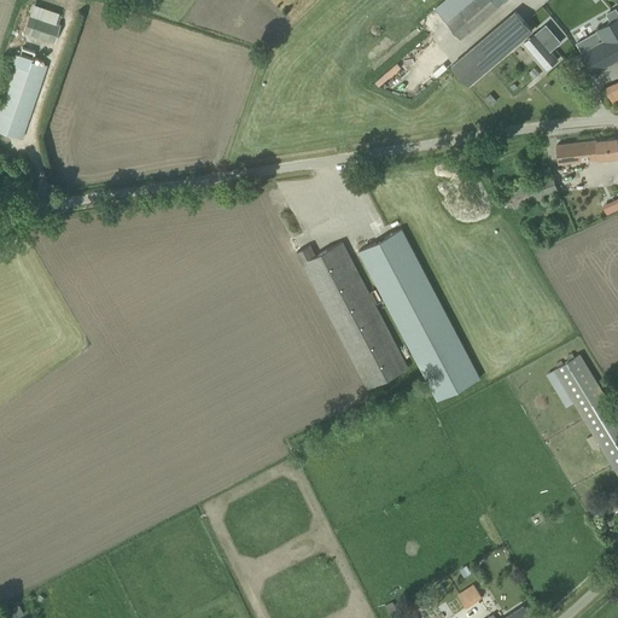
[(445,0),(435,10),(460,39),(505,0),(445,0)]
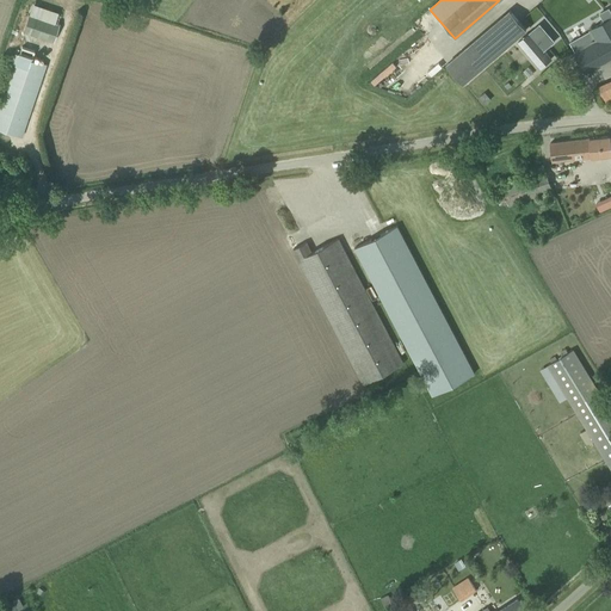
[(493,14),(506,8),(504,2),(491,10),(493,14)]
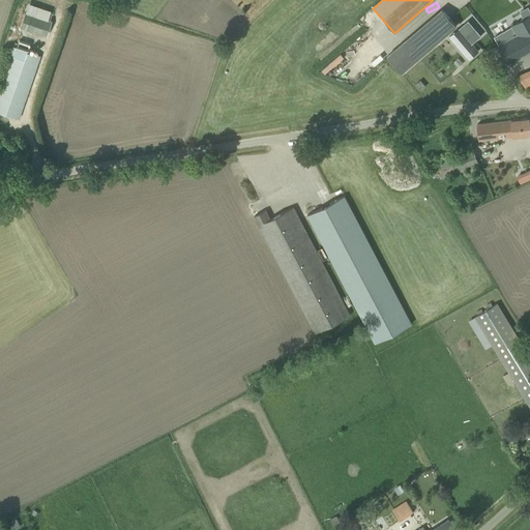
[(46,36),(52,21),(25,10),(20,27),(46,36)]
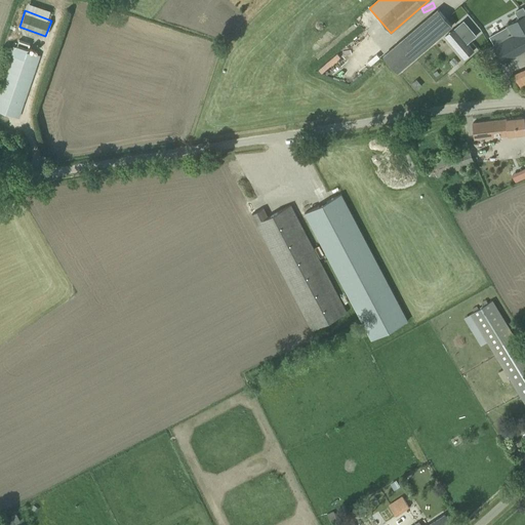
[(397,72),(413,58),(450,27),(437,10),(384,55),(397,72)]
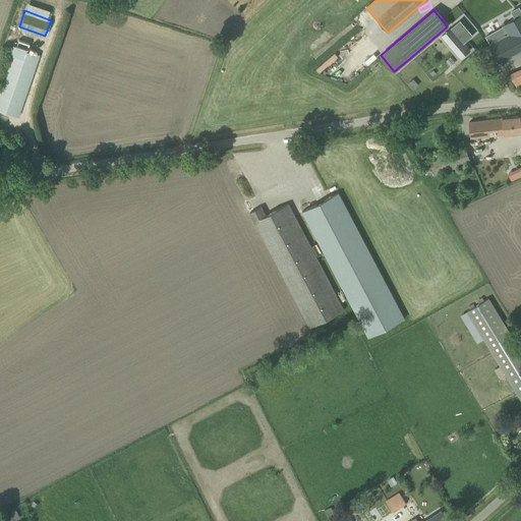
[(520,50),(520,14),(503,25),(508,36),(489,45),(500,62),(520,50)]
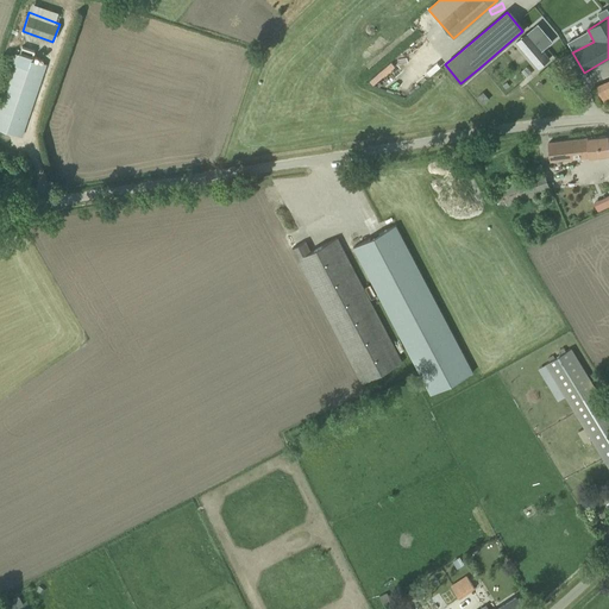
[(527,32),(516,42),(539,68),(550,58),(527,32)]
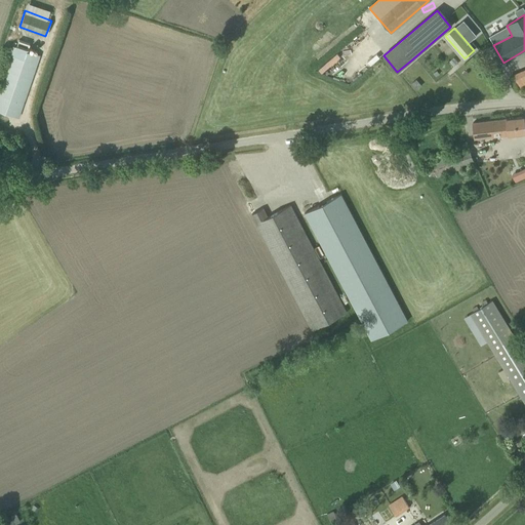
[(0,82),(0,111),(17,118),(39,54),(12,46),(0,82)]
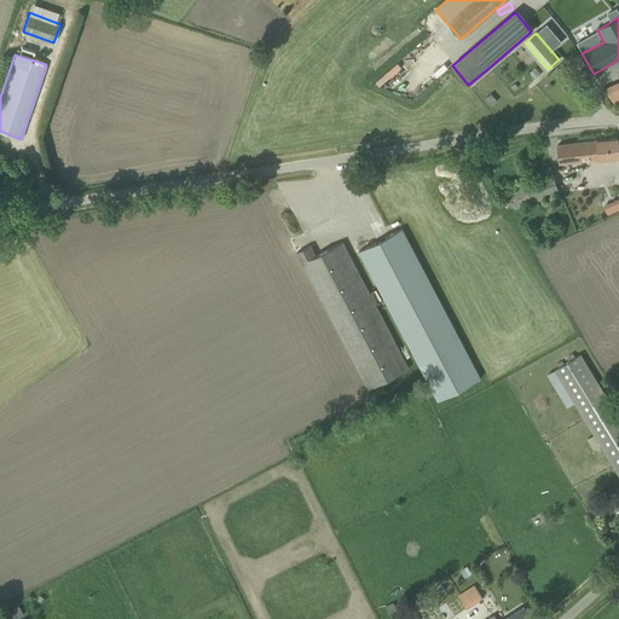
[(618,80),(606,86),(612,103),(618,99),(618,80)]
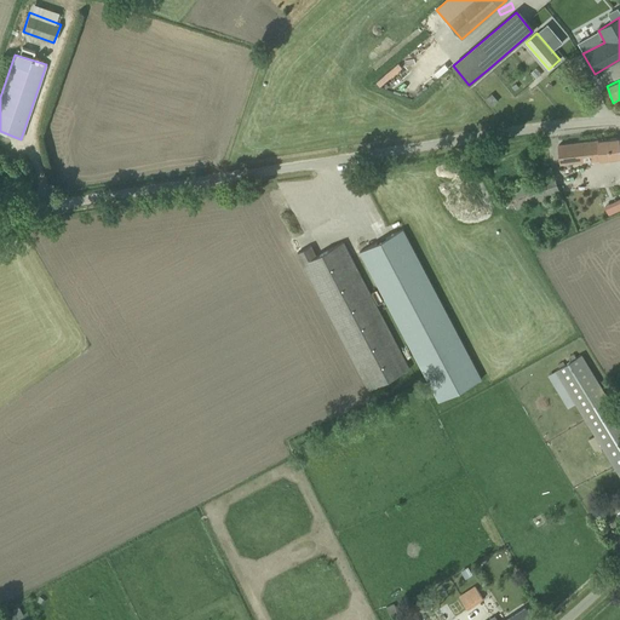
[(619,156),(619,148),(619,138),(558,144),(562,166),(572,165),(572,162),(619,156)]
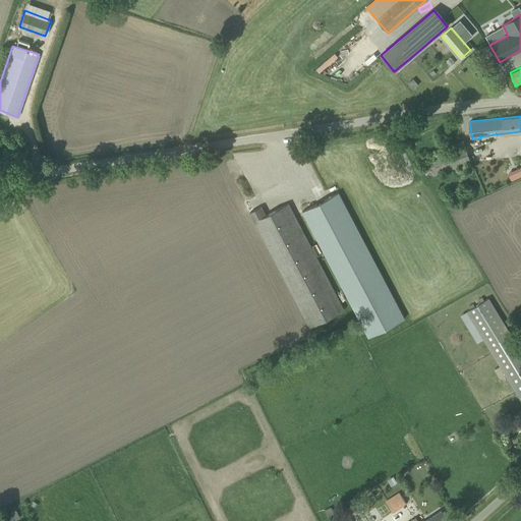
[(405,317),(339,192),(302,212),(367,335),(368,337),(405,317)]
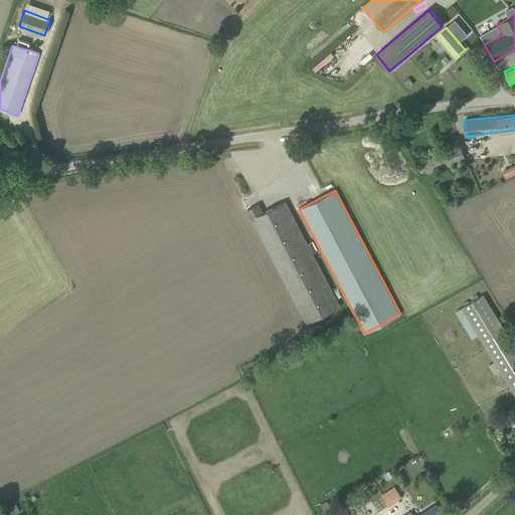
[(340,306),(290,210),(285,201),(263,213),(258,204),(247,210),(307,323),(340,306)]
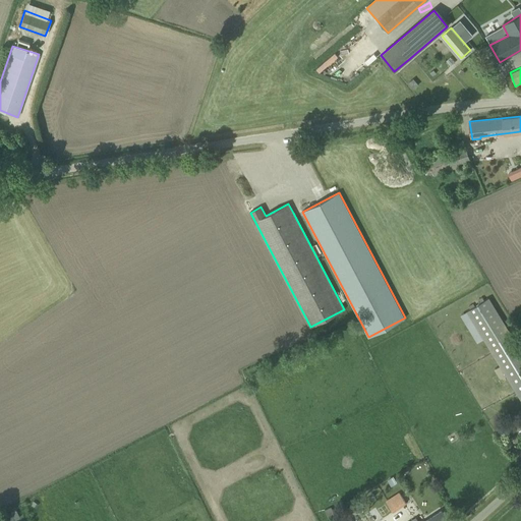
[(479,303),(475,306),(473,303),(468,306),(470,309),(467,310),(520,399),(520,351),(488,298),(484,300),(482,297),(477,300),(479,303)]
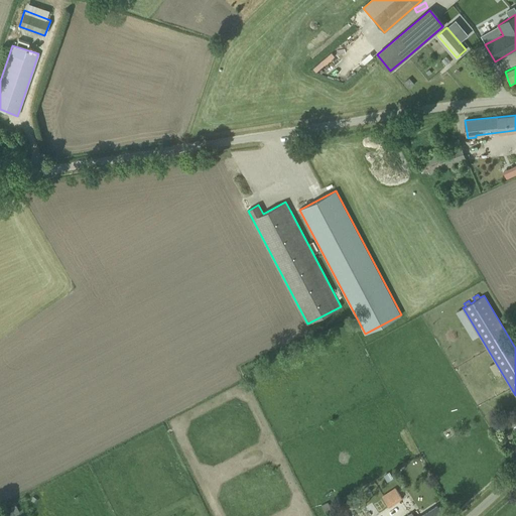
[(381,497),(388,508),(402,499),(396,488),(381,497)]
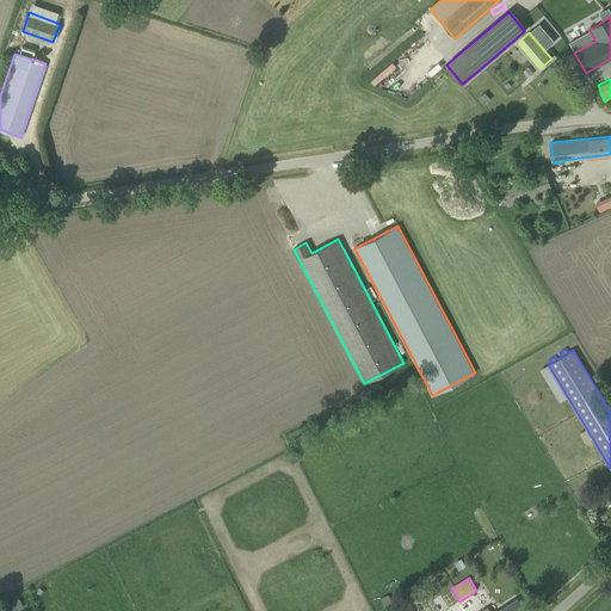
[(525,610),(518,599),(499,610),(489,610),(488,608),(482,610),(525,610)]
